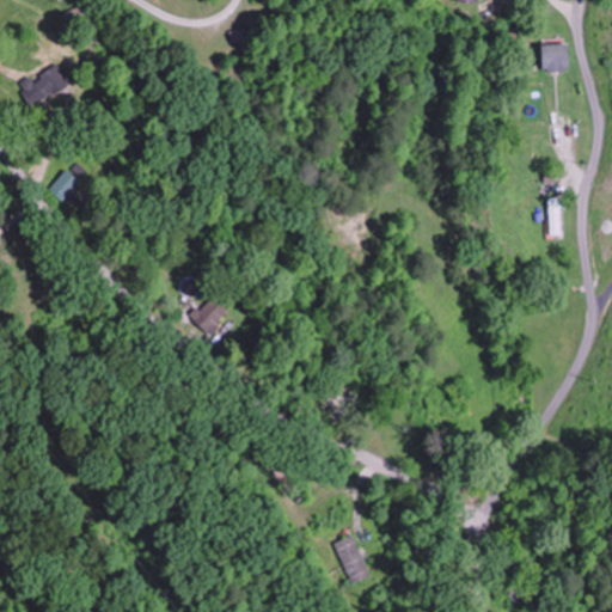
[(539,44),(539,72),(567,72),(567,44),(539,44)]
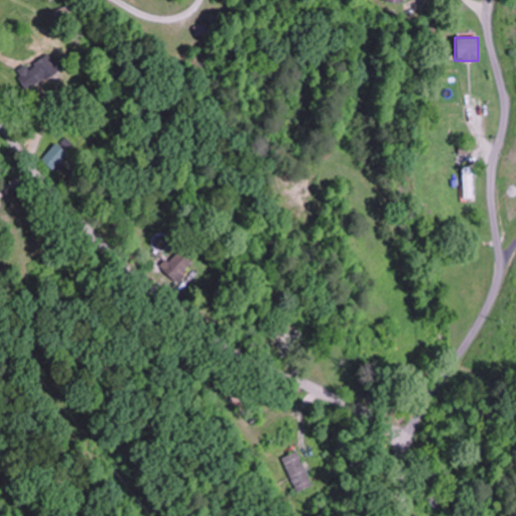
[(55,78),(52,58),(18,65),(21,84),(55,78)]
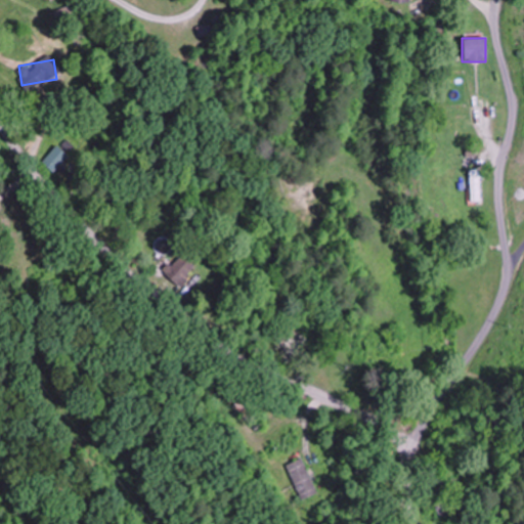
[(41,162),(52,173),(69,157),(57,145),(41,162)]
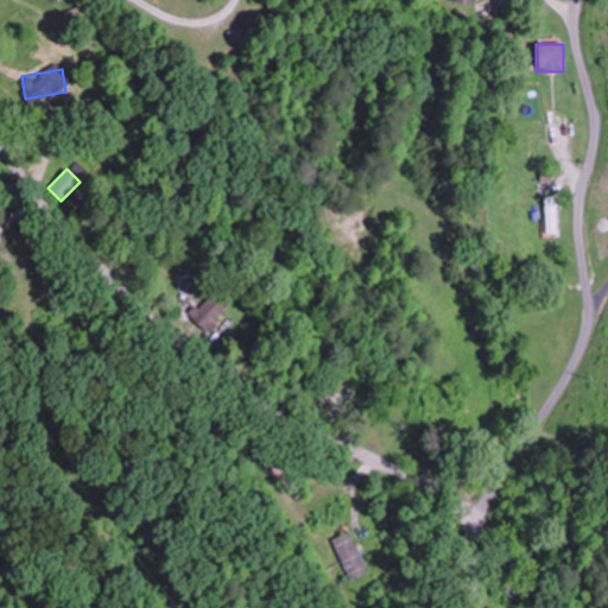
[(545,236),(558,236),(558,197),(545,197),(545,236)]
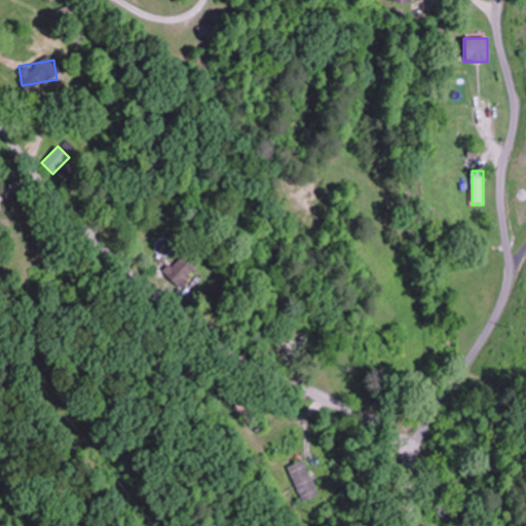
[(197,274),(186,256),(165,269),(177,287),(197,274)]
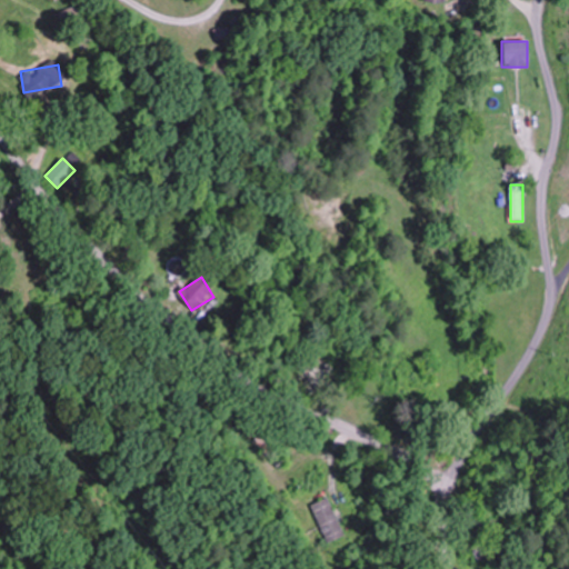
[(309,507),(329,543),(345,535),(326,498),(309,507)]
